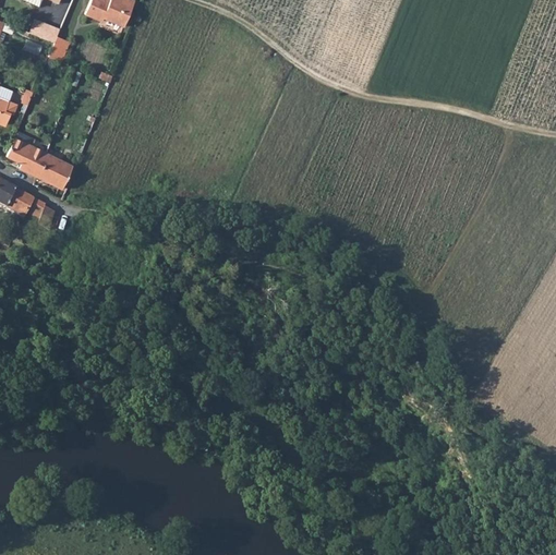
[(107,0),(92,0),(86,14),(101,21),(103,17),(125,26),(135,1),(132,0),(109,0),(110,1),(107,0)]
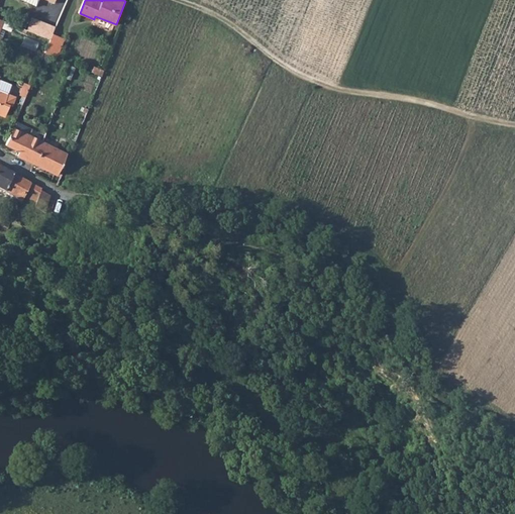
[(27,30),(37,33),(42,21),(32,17),(27,30)]
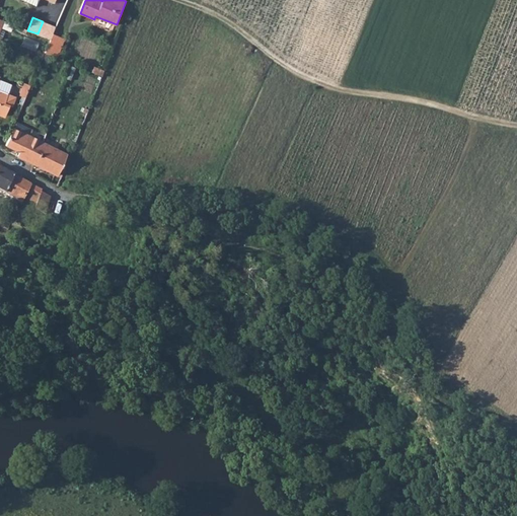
[(57,26),(43,21),(38,33),(52,40),(54,33),(57,26)]
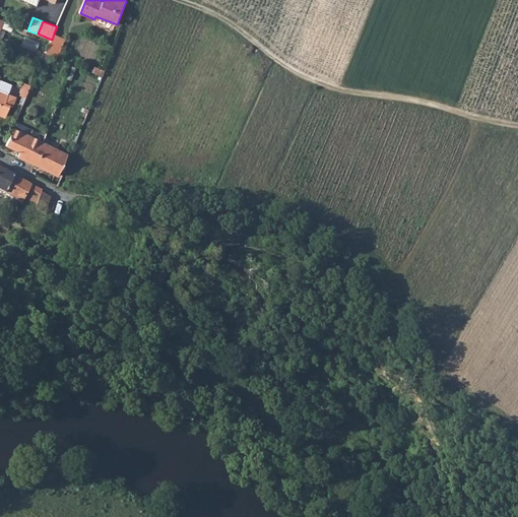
[(53,55),(58,57),(66,39),(54,34),(52,40),(47,52),(53,55)]
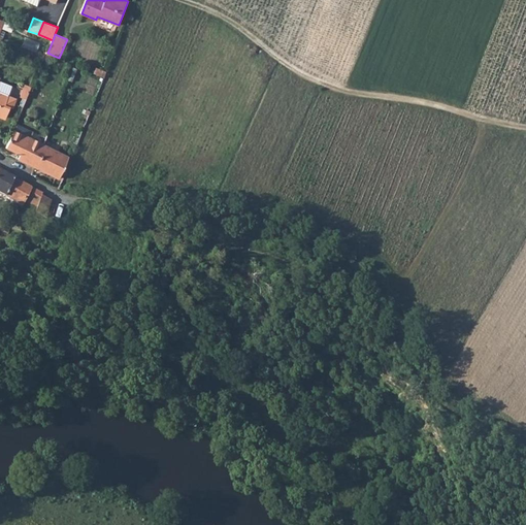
[(28,41),(26,52),(40,56),(43,45),(28,41)]
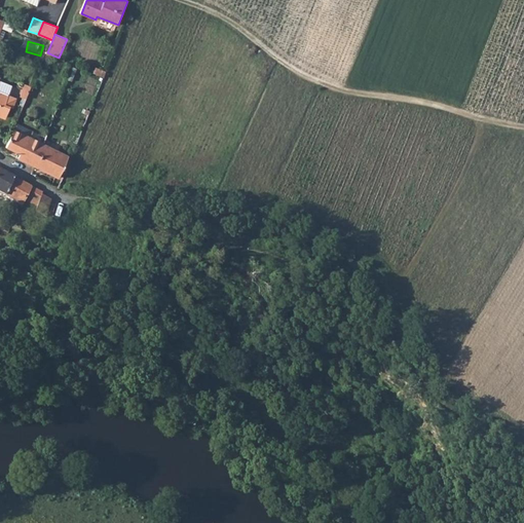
[(0,115),(5,117),(10,107),(5,105),(9,96),(0,91),(0,115)]
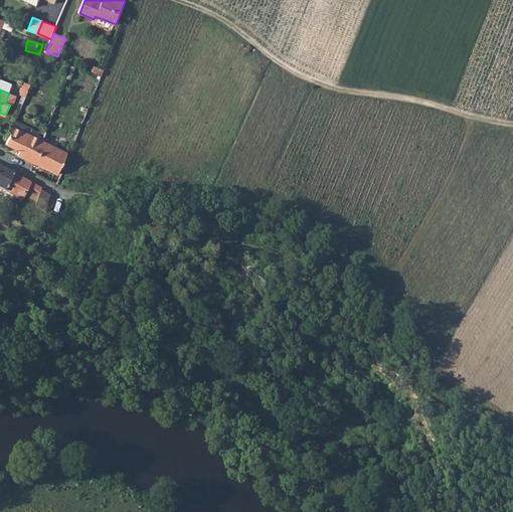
[(19,153),(18,156),(32,163),(42,144),(11,128),(3,145),(19,153)]
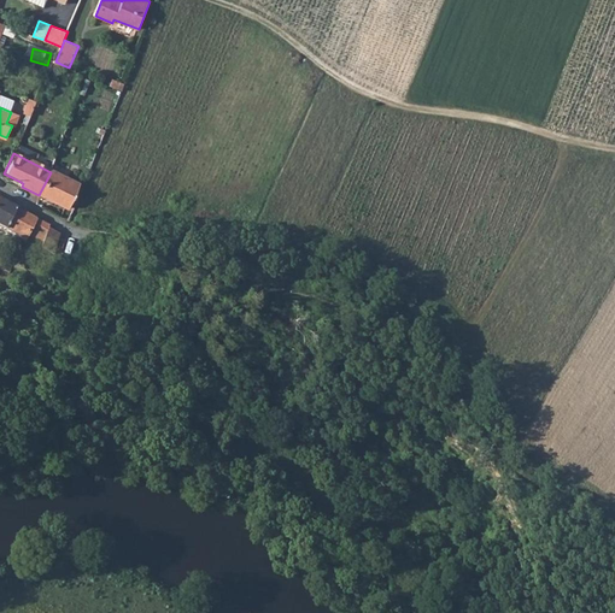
[(51,172),(39,195),(68,210),(80,186),(51,172)]
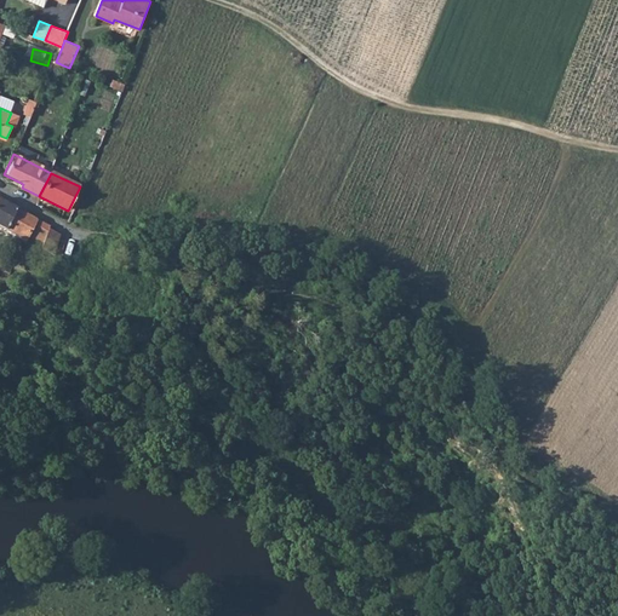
[(0,201),(0,229),(26,243),(32,232),(35,235),(33,239),(43,245),(38,253),(52,262),(61,237),(50,231),(51,229),(0,201)]
